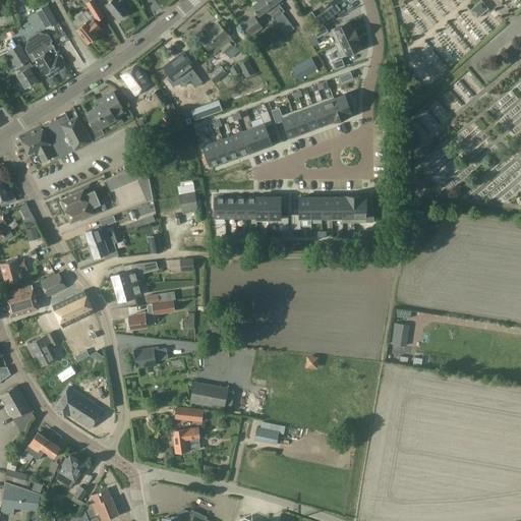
[(93,0),(83,0),(97,21),(104,17),(93,0)]
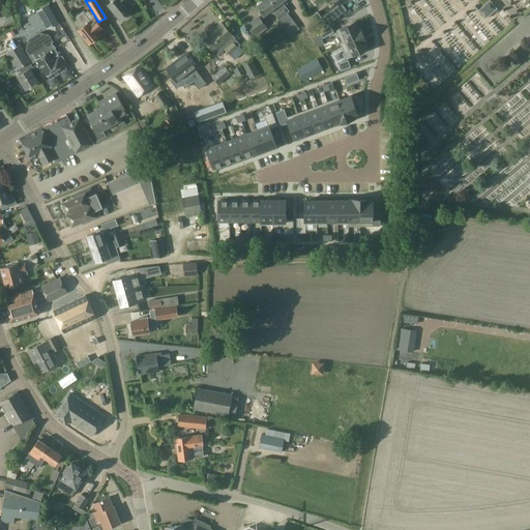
[(113,0),(114,1),(108,6),(119,20),(129,11),(124,4),(128,0),(113,0)]
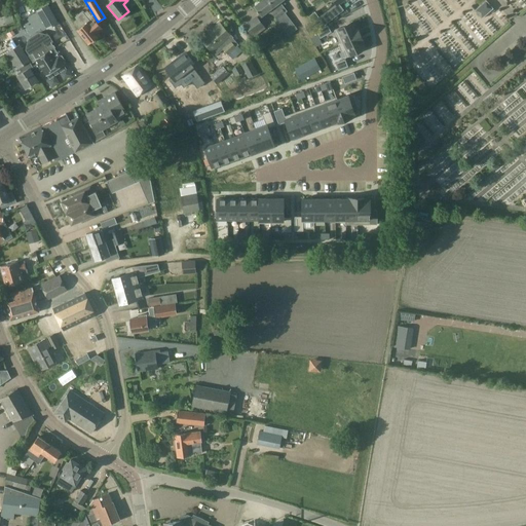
[(269,10),(276,20),(280,15),(268,0),(262,0),(254,6),(261,16),(269,10)]
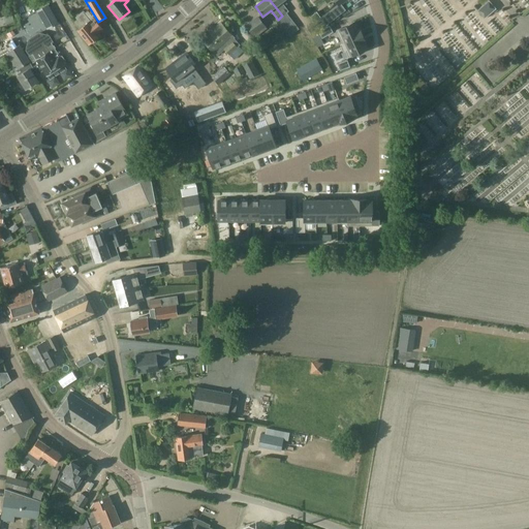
[(270,0),(282,16),(278,20),(286,31),(296,25),(286,13),(288,11),(281,2),(283,0),(270,0)]
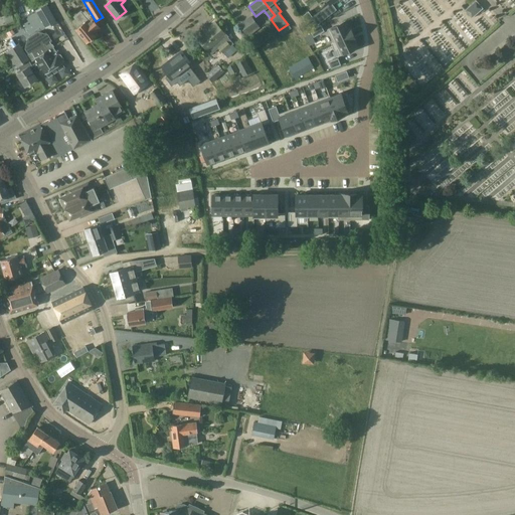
[(483,9),(476,0),(465,10),(472,18),(483,9)]
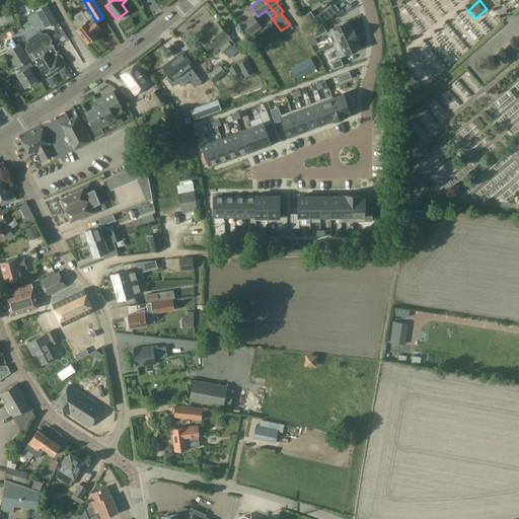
[(46,28),(57,23),(47,5),(35,11),(46,28)]
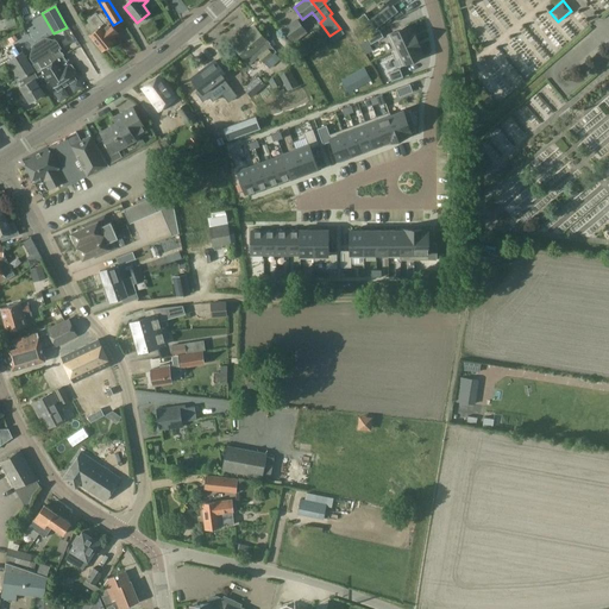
[(95,14),(87,20),(89,23),(85,26),(92,35),(89,36),(101,51),(114,41),(112,38),(117,35),(101,13),(98,17),(95,14)]
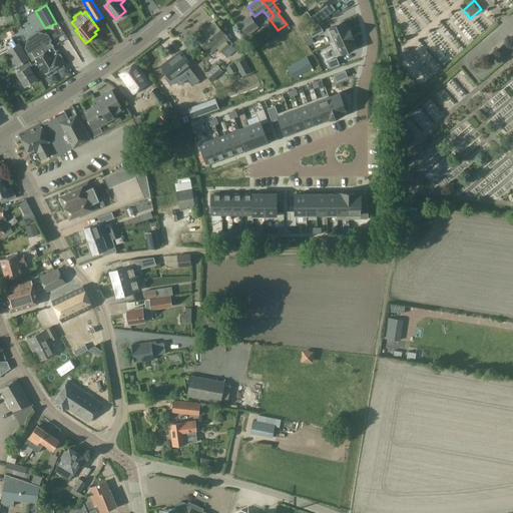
[(317,12),(310,18),(315,25),(323,19),(317,12)]
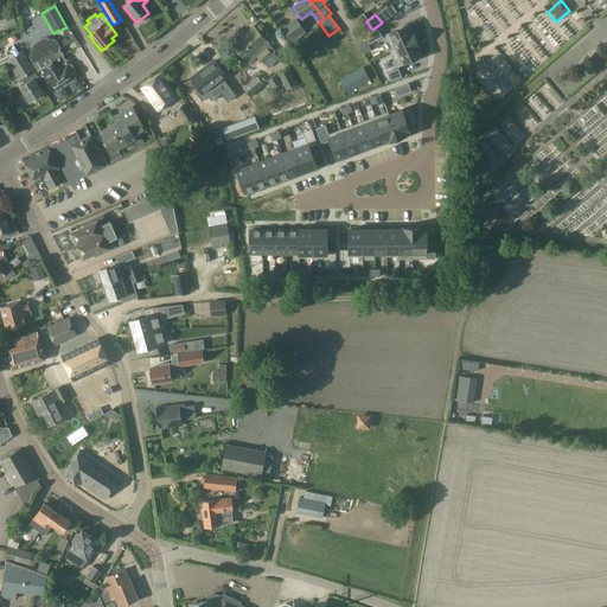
[(518,26),(522,31),(532,21),(529,17),(518,26)]
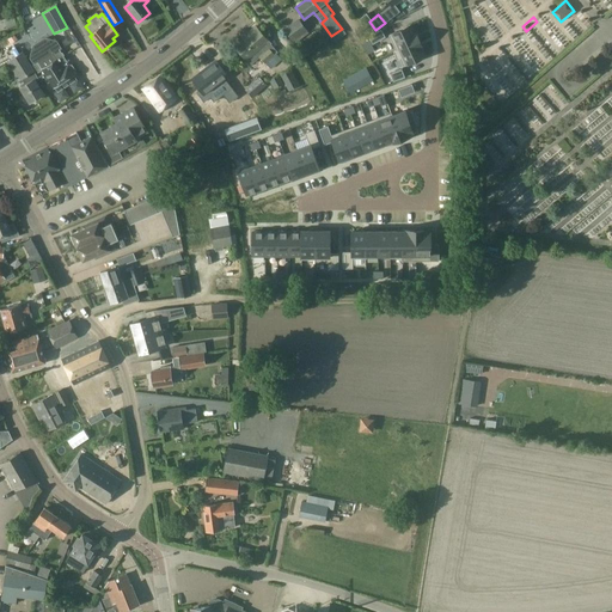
[(293,42),(294,43),(308,34),(306,31),(307,31),(298,18),(283,30),(293,42)]
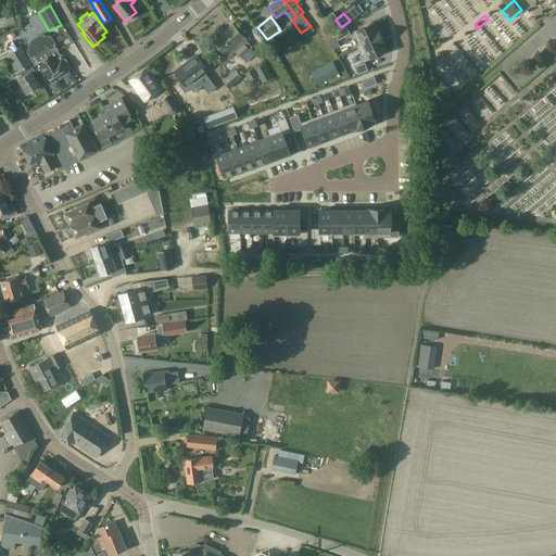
[(374,23),(353,33),(359,46),(359,47),(380,37),(376,28),(374,23)]
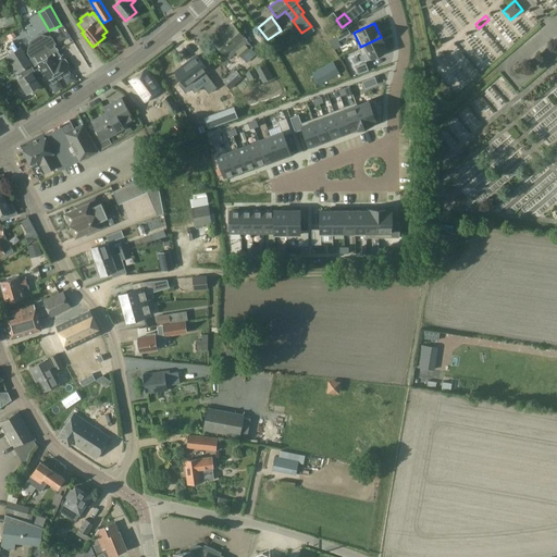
[(244,38),(232,25),(212,42),(224,56),(234,46),(237,49),(235,51),(240,59),(242,58),(244,60),(252,53),(249,50),(252,48),(246,40),(247,40),(245,37),(244,38)]
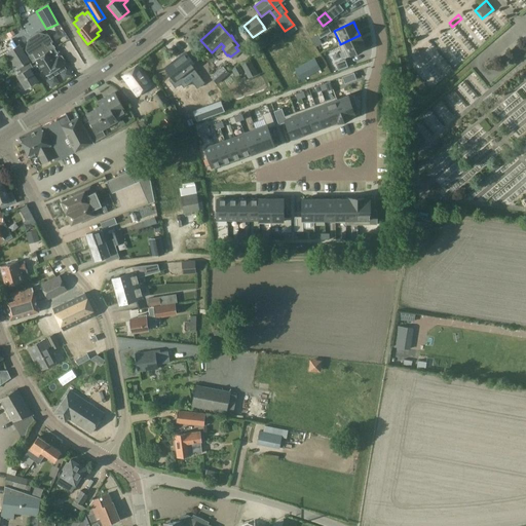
[(328,26),(316,32),(320,38),(331,32),(328,26)]
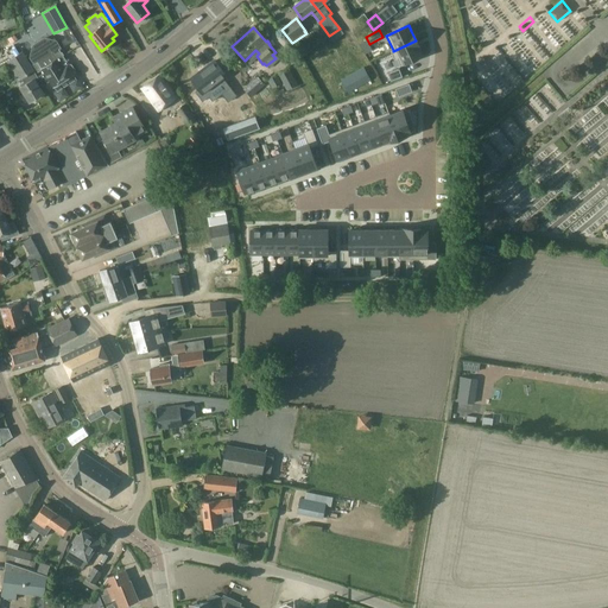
[(37,77),(43,86),(49,82),(52,88),(76,73),(59,49),(62,48),(57,40),(51,39),(33,50),(33,58),(36,63),(40,70),(43,74),(37,77)]
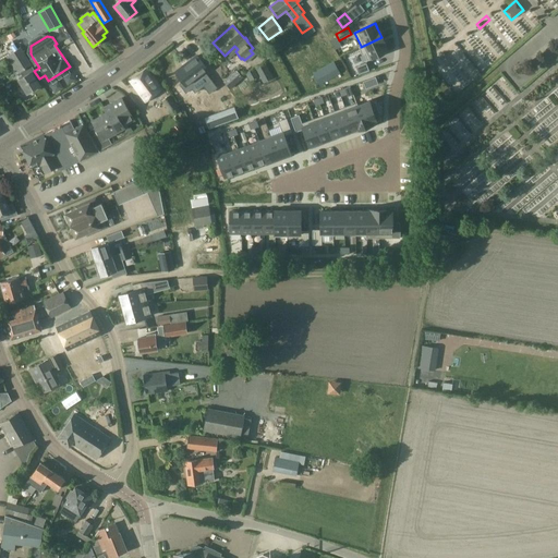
[(361,46),(359,47),(362,56),(364,55),(367,61),(388,51),(385,46),(386,46),(381,37),(361,47),(361,46)]
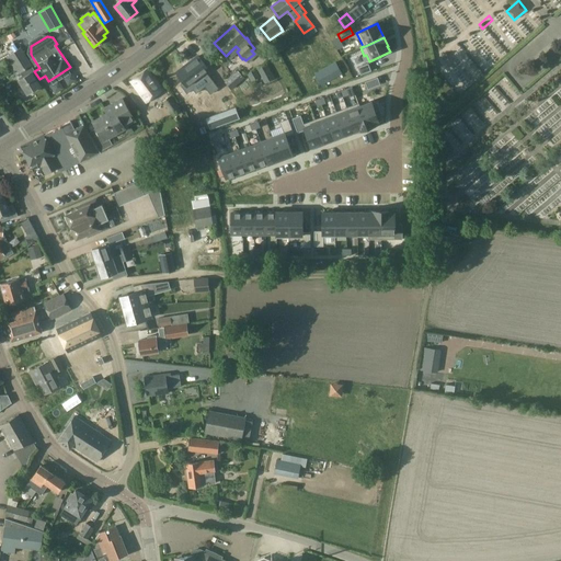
[(19,82),(27,94),(39,88),(32,77),(36,75),(31,67),(32,67),(20,49),(8,57),(20,75),(20,73),(23,79),(19,82)]
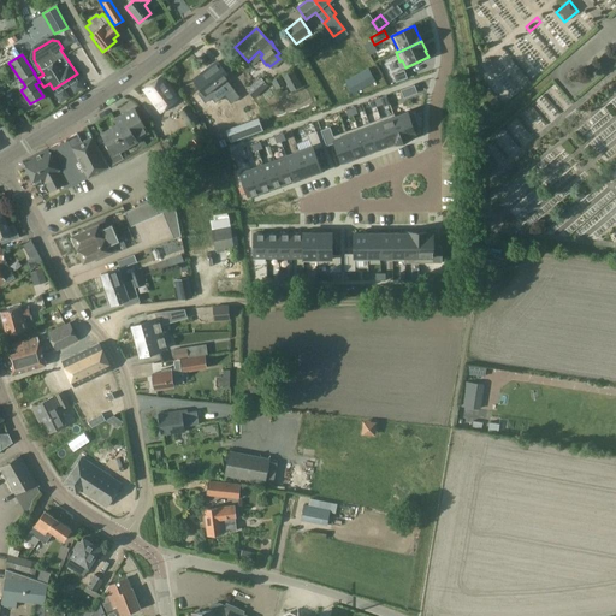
[(206,96),(221,83),(231,96),(238,92),(244,87),(229,66),(223,70),(217,63),(206,72),(195,82),(199,88),(196,90),(202,98),(205,95),(206,96)]
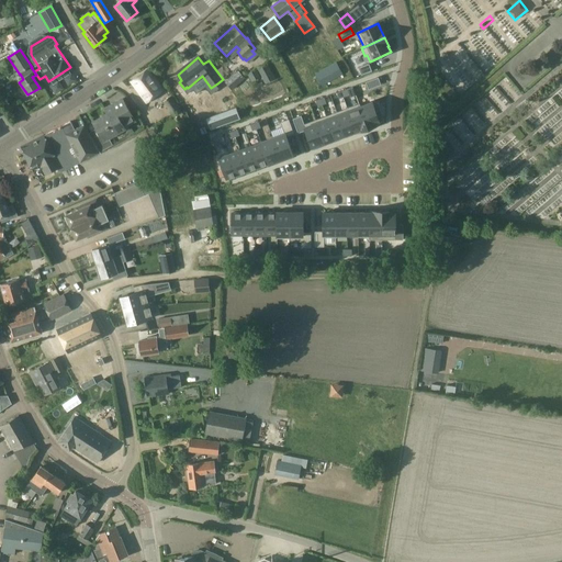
[(337,64),(337,63),(315,75),(322,87),(343,75),(337,64)]
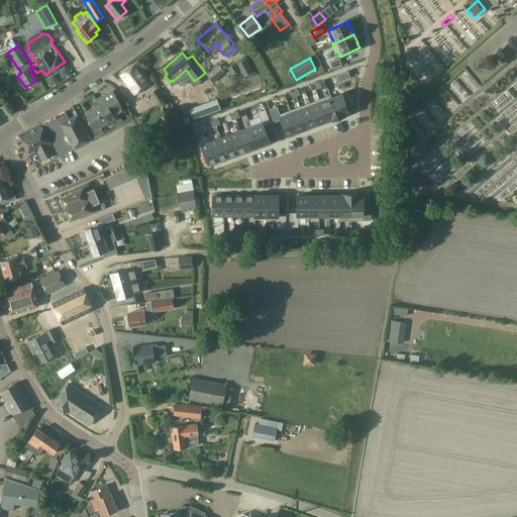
[(243,77),(252,73),(245,59),(236,63),(243,77)]
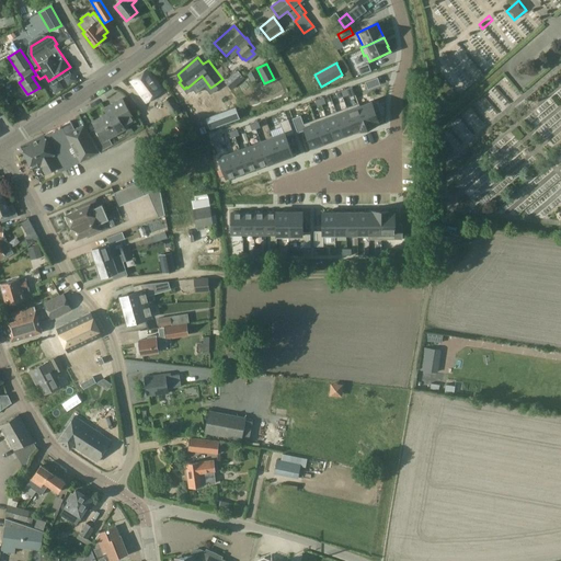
[(368,64),(357,68),(361,75),(370,71),(368,64)]
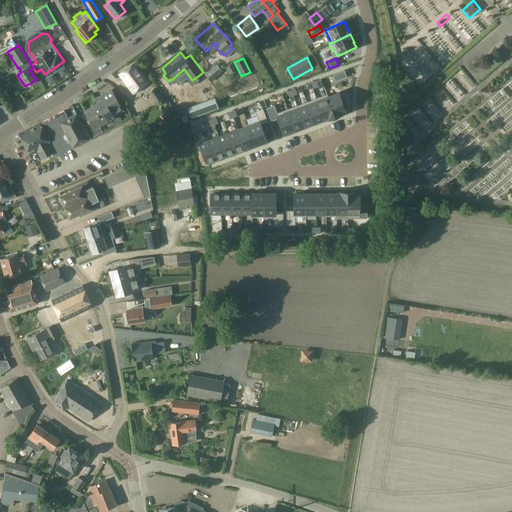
[(229,74),(235,71),(237,70),(233,63),(225,67),(229,74)]
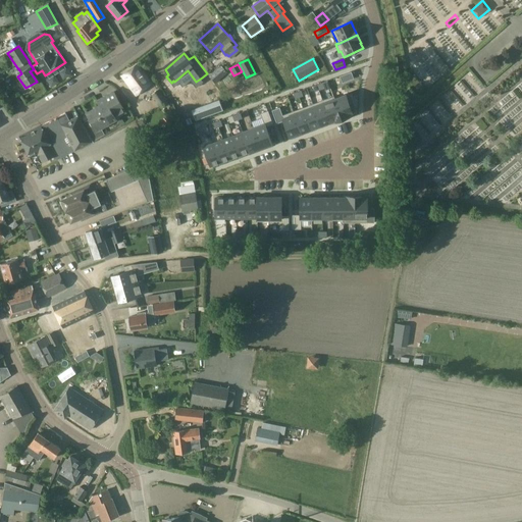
[(136,95),(146,88),(151,85),(137,65),(121,76),(136,95)]
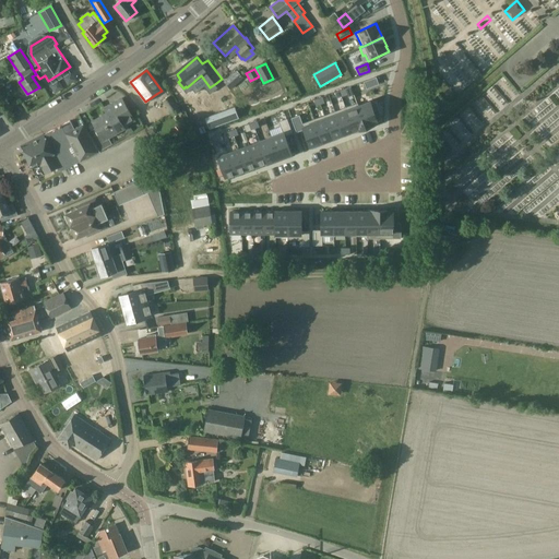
[(236,85),(229,78),(223,83),(229,91),(236,85)]
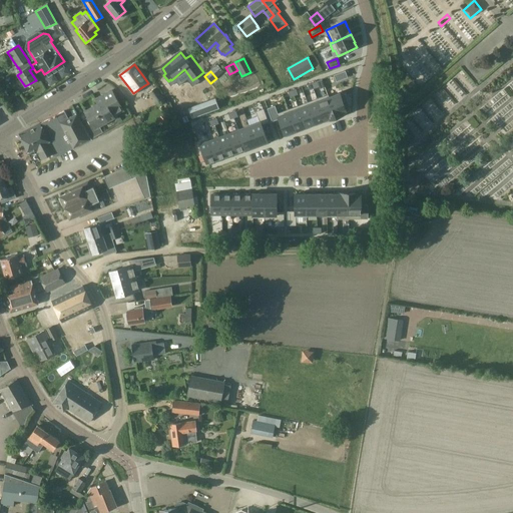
[(345,71),(334,75),(336,81),(348,77),(345,71)]
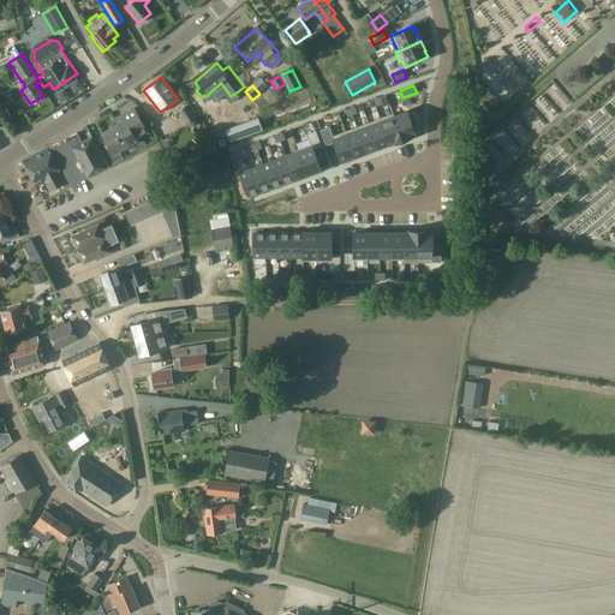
[(189,127),(198,121),(187,106),(178,112),(189,127)]
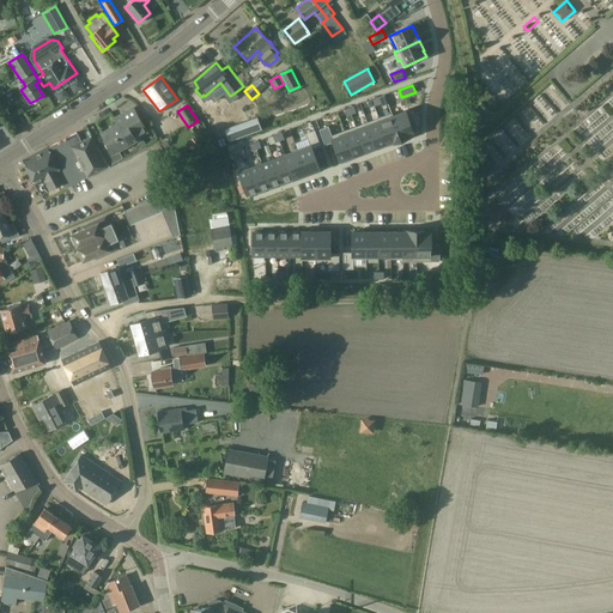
[(115,119),(129,144),(137,140),(135,139),(146,133),(133,109),(115,119)]
